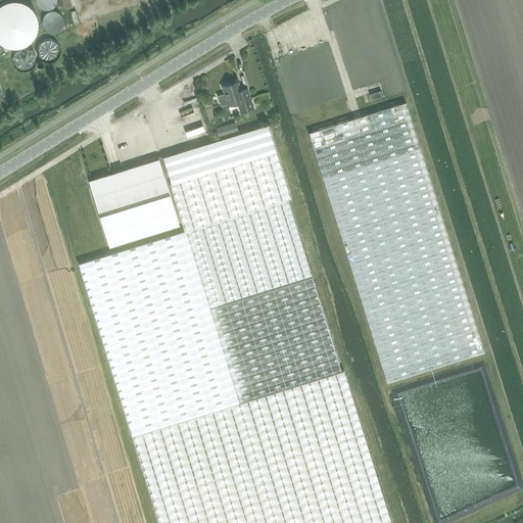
[(7,44),(40,41),(39,30),(44,29),(43,21),(38,21),(38,24),(26,25),(26,27),(11,28),(11,32),(6,33),(7,44)]
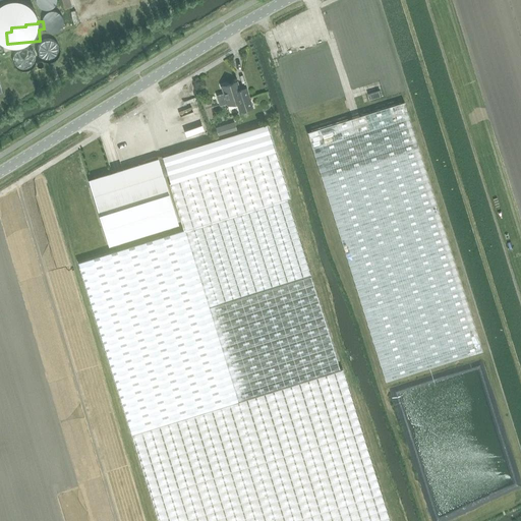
[(221,85),(224,93),(216,95),(219,105),(227,103),(227,105),(238,102),(241,111),(252,107),(248,95),(242,97),(237,81),(221,85)]
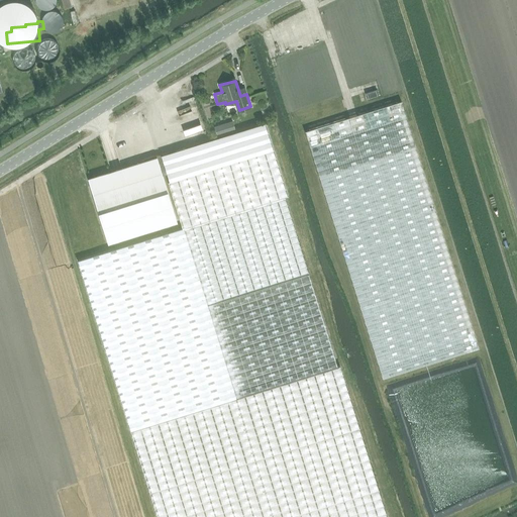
[(401,101),(304,131),(383,379),(479,348),(401,101)]
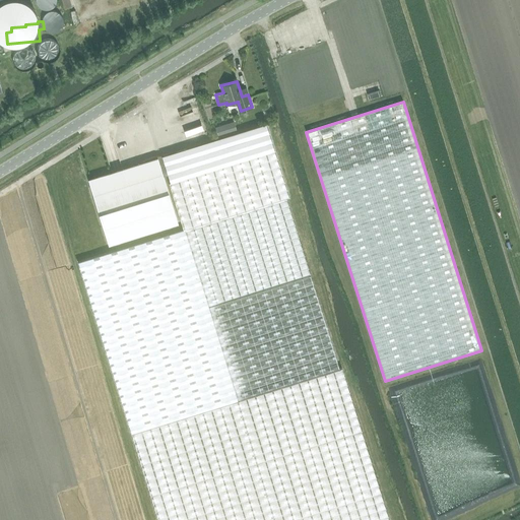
[(184,229),(78,261),(157,519),(389,519),(341,368),(339,369),(263,125),(161,156),(168,175),(184,229)]
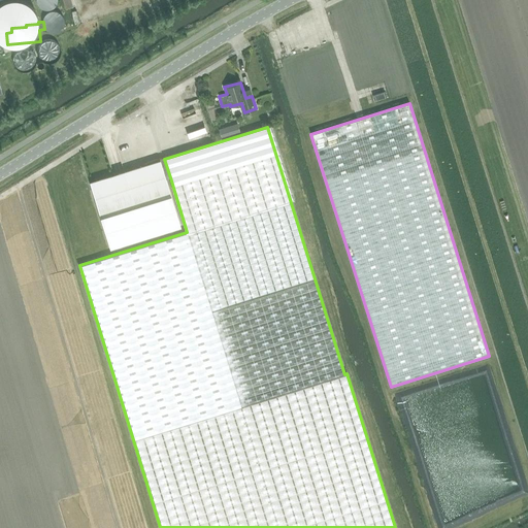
[(128,184),(94,195),(109,248),(180,226),(166,179),(170,177),(164,159),(164,158),(163,158),(162,158),(161,158),(160,158),(159,158),(158,158),(158,159),(157,159),(151,161),(150,161),(149,161),(149,162),(147,162),(146,162),(146,163),(145,163),(144,163),(144,164),(144,165),(125,171),(128,184)]
